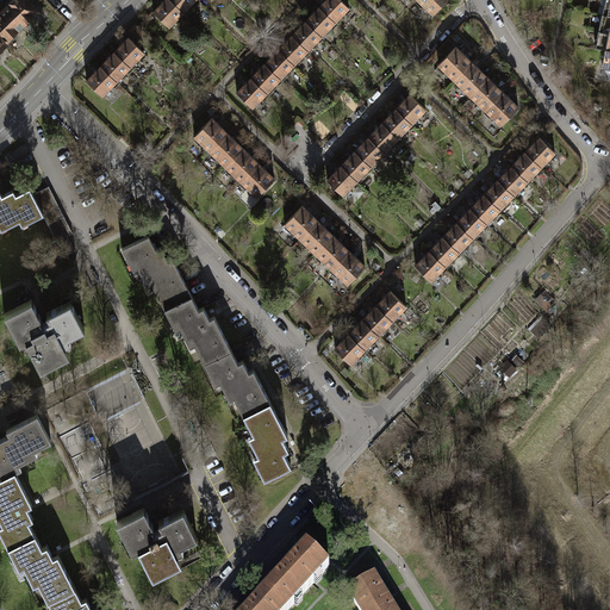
[(27,0),(13,0),(5,10),(23,27),(39,12),(27,0)]
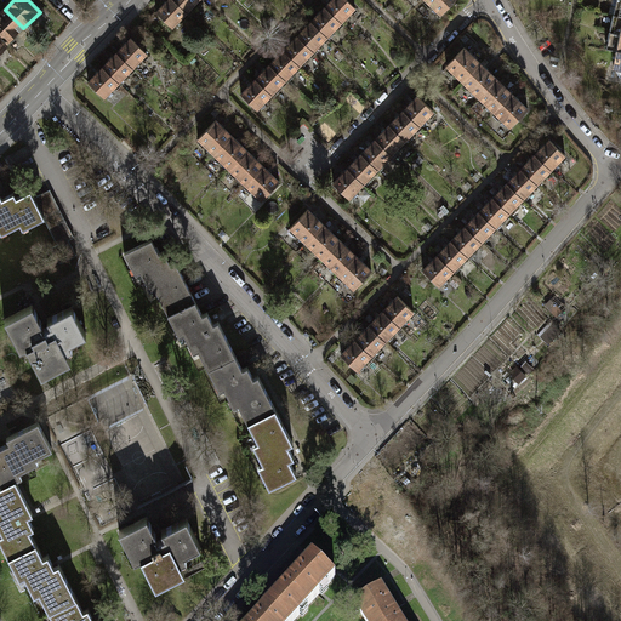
[(172,28),(187,12),(174,0),(167,0),(165,3),(157,12),(172,28)]
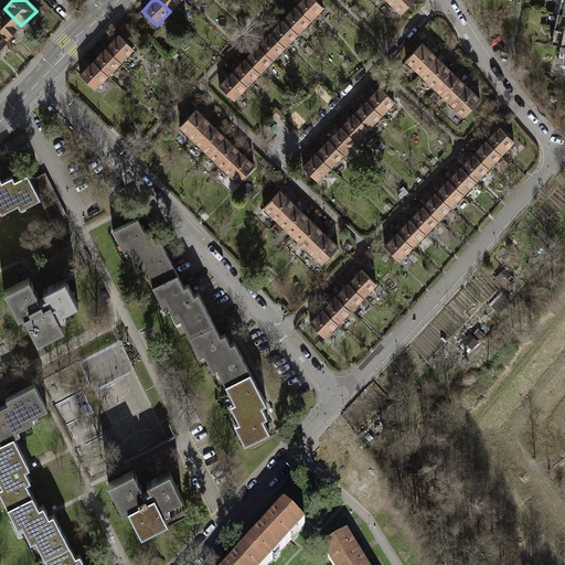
[(158,0),(170,11),(181,0),(158,0)]
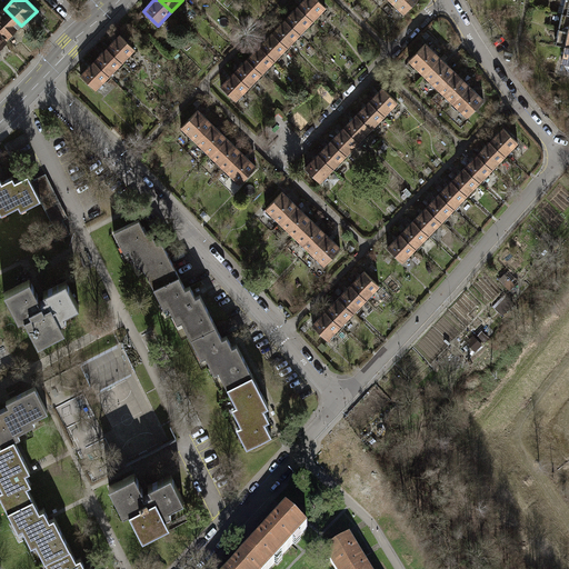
[(318,0),(305,0),(298,7),(313,21),(326,7),(318,0)]
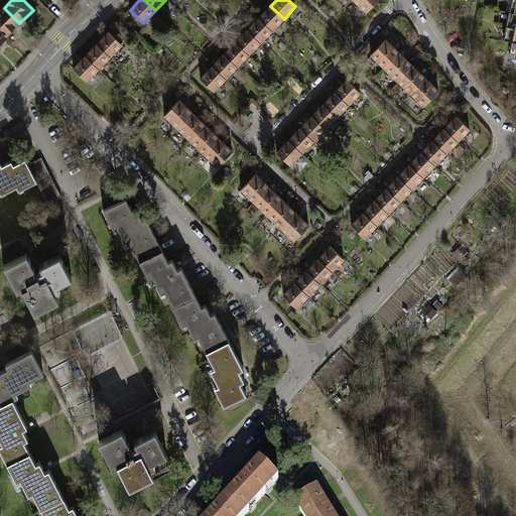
[(378,0),(354,0),(367,12),(378,0)]
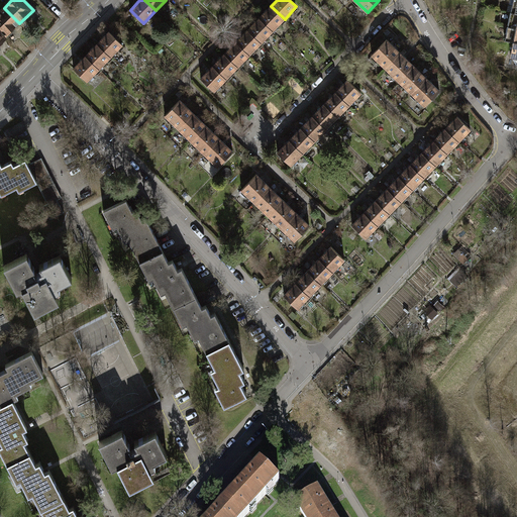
[(512,6),(511,12),(516,12),(516,0),(509,0),(508,5),(512,6)]
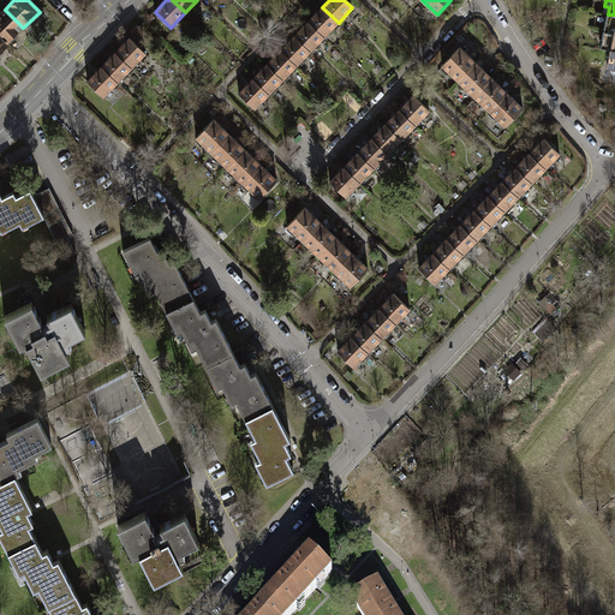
[(324,36),(339,23),(322,7),(309,22),(324,36)]
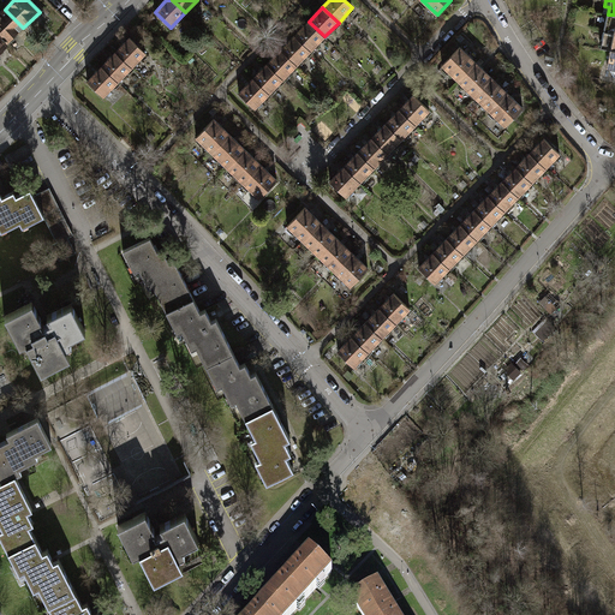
[(0,37),(6,45),(23,28),(5,10),(0,13),(0,37)]
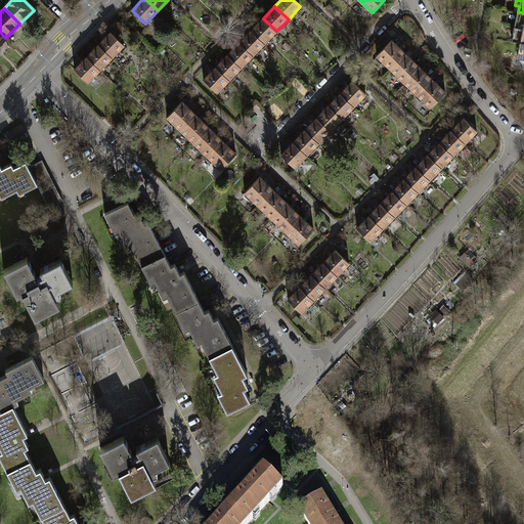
[(523,12),(518,12),(515,27),(523,28),(523,12)]
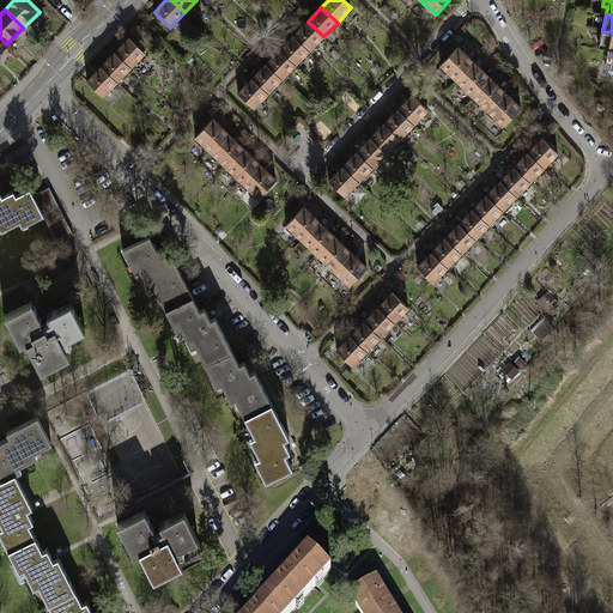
[(308,22),(293,35),(310,50),(323,36),(308,22)]
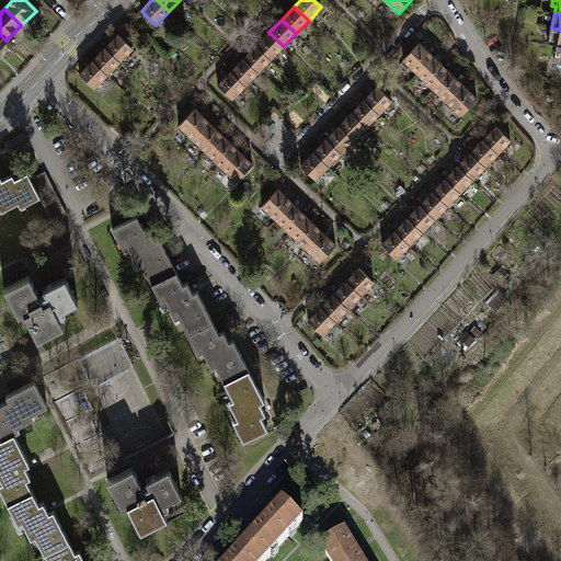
[(560,30),(551,29),(548,44),(558,46),(560,46),(560,30)]
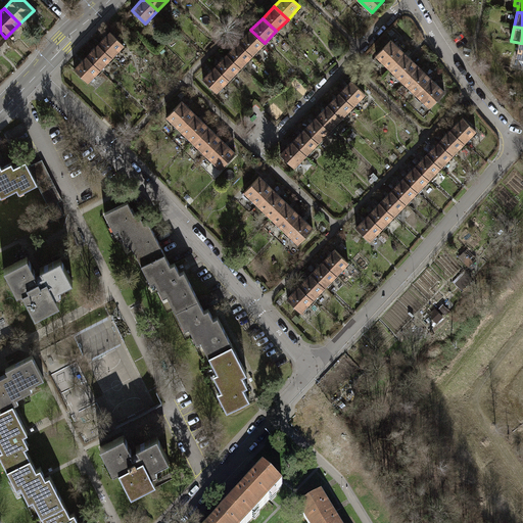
[(252,55),(265,43),(250,30),(239,42),(252,55)]
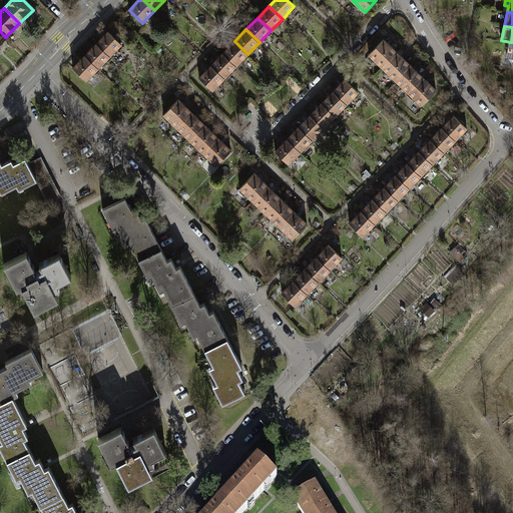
[(108,31),(96,43),(109,56),(121,44),(108,31)]
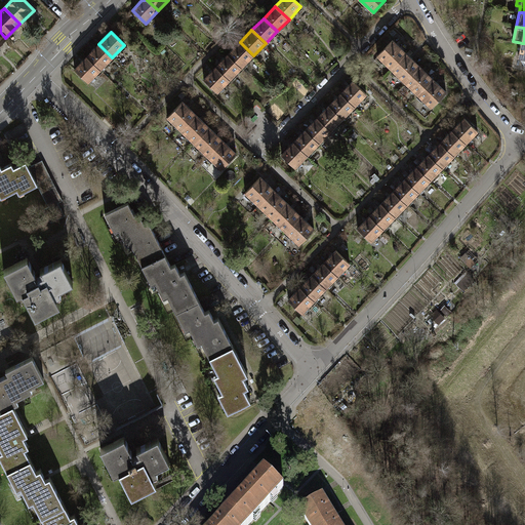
[(377,55),(391,69),(406,53),(393,40),(377,55)]
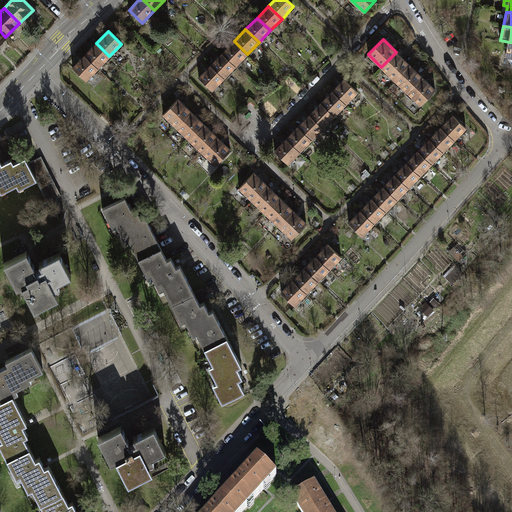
[(234,41),(222,53),(236,66),(247,54),(234,41)]
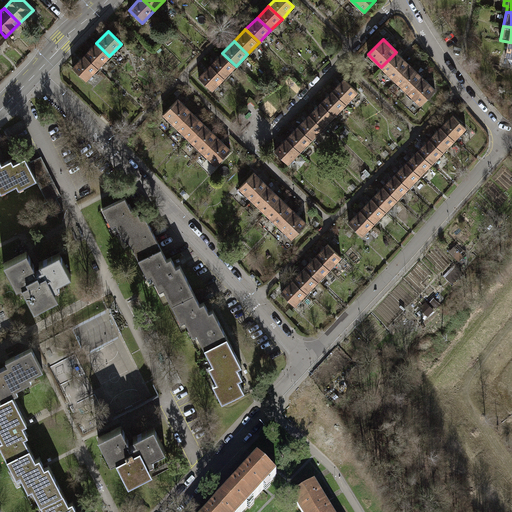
[(96,43),(85,55),(98,68),(109,56),(96,43)]
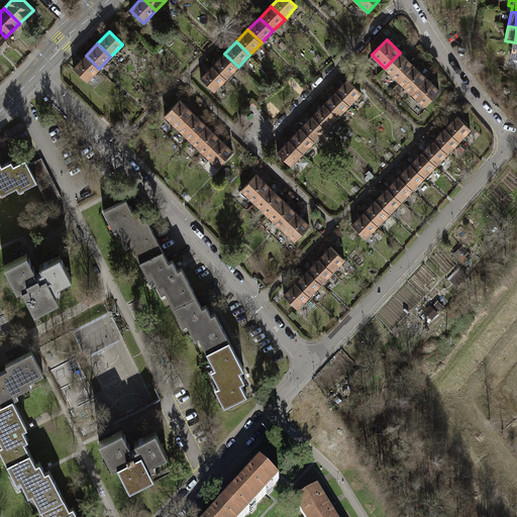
[(413,65),(400,53),(385,68),(399,81),(413,65)]
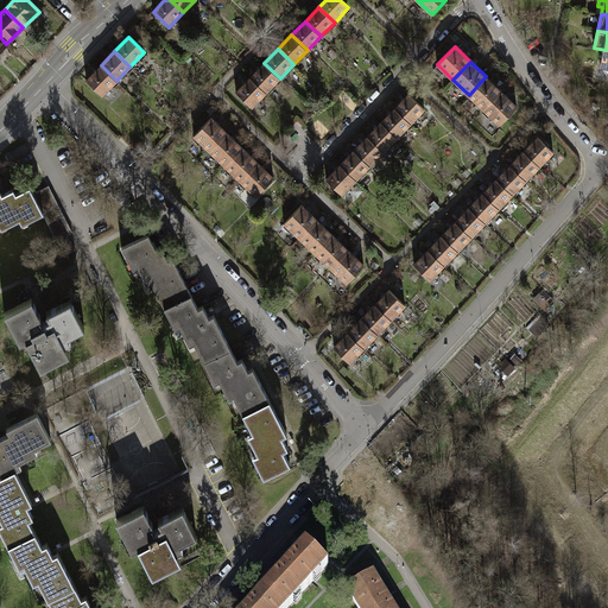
[(266,93),(280,78),(264,63),(251,77),(266,93)]
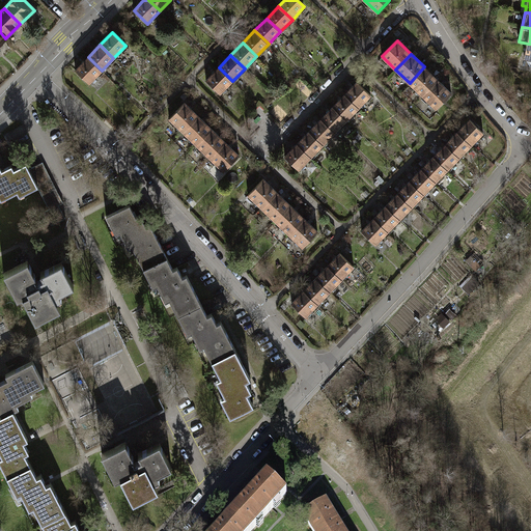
[(89,83),(102,71),(88,57),(76,70),(89,83)]
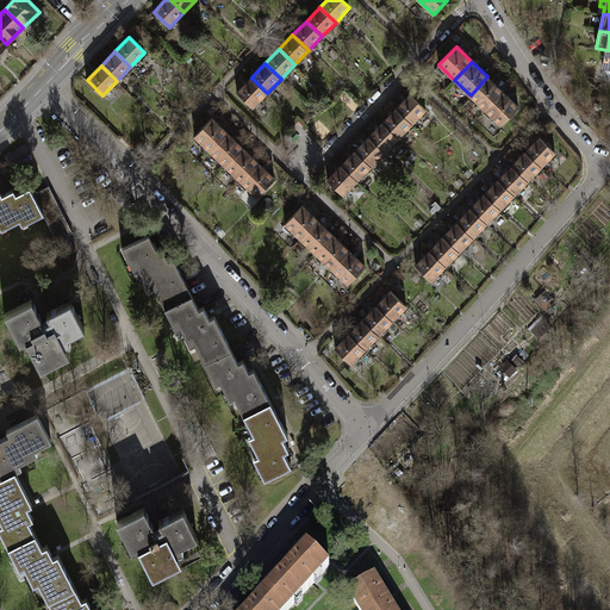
[(471,95),(485,110),(503,92),(487,76),(471,95)]
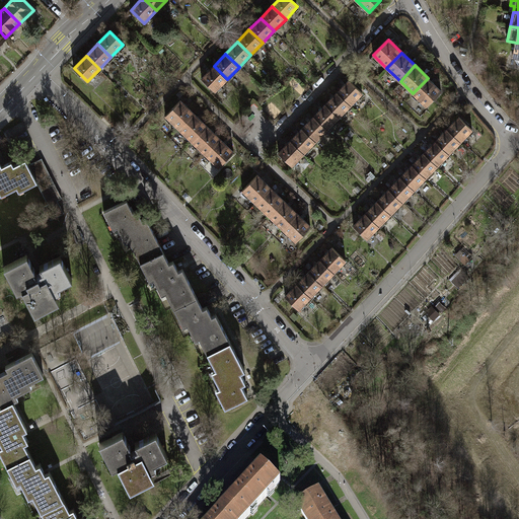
[(215,91),(227,79),(214,66),(202,78),(215,91)]
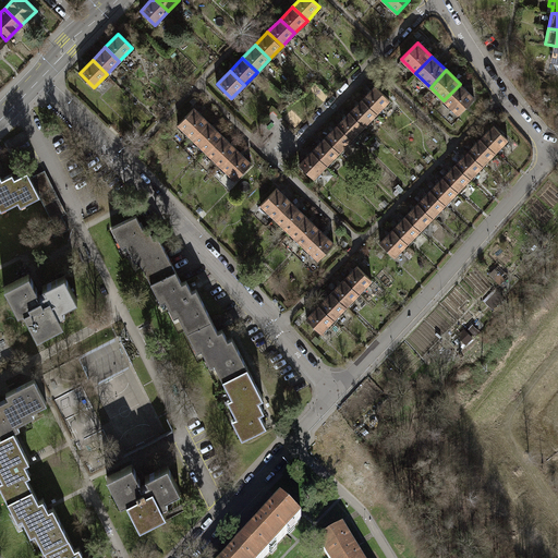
[(474,98),(460,84),(444,100),(459,114),(474,98)]
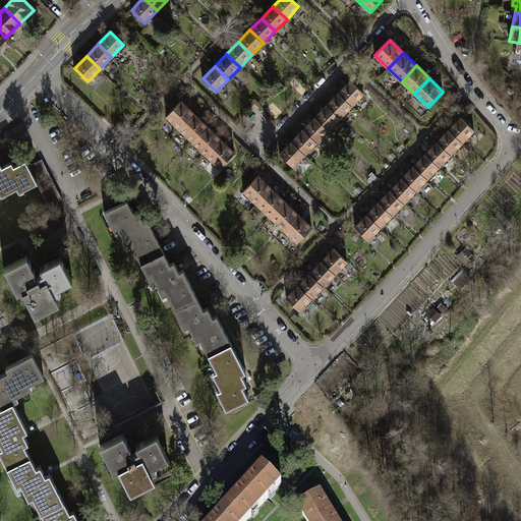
[(351,80),(339,93),(352,106),(364,94),(351,80)]
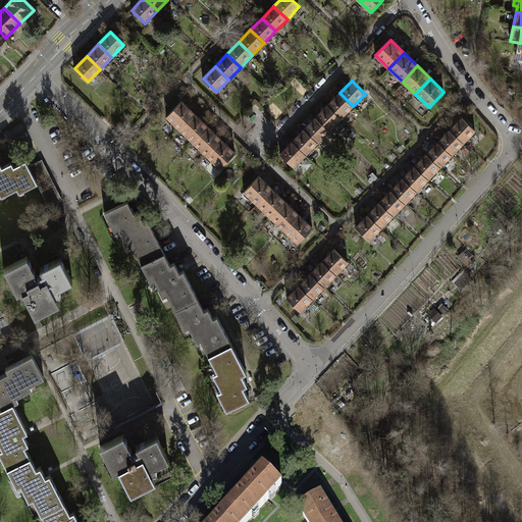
[(341,118),(353,106),(340,93),(327,105),(341,118)]
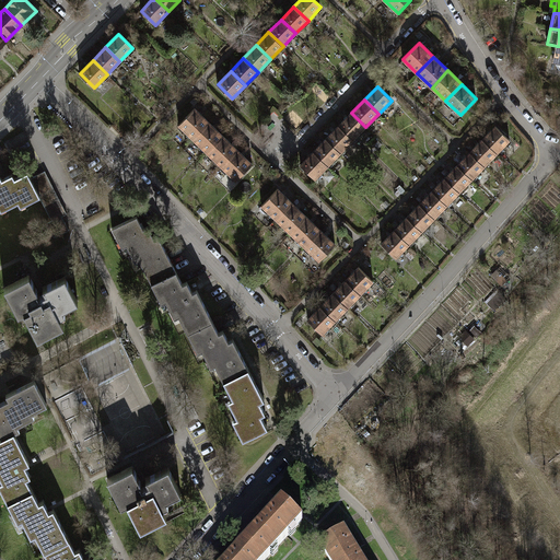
[(178,125),(193,139),(209,123),(195,108),(178,125)]
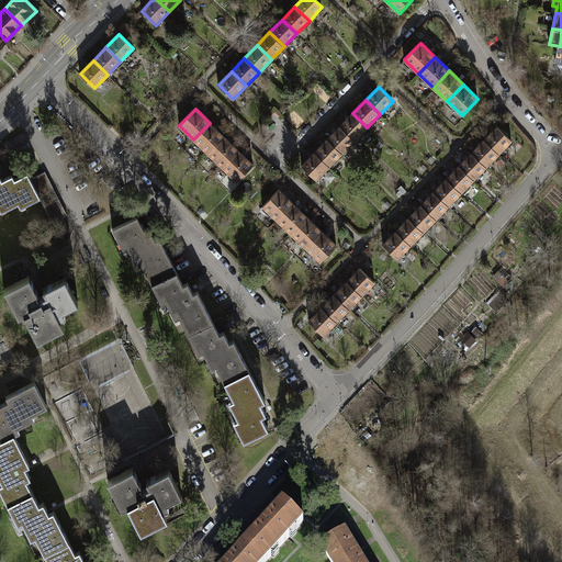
[(355,141),(367,127),(352,113),(340,126),(355,141)]
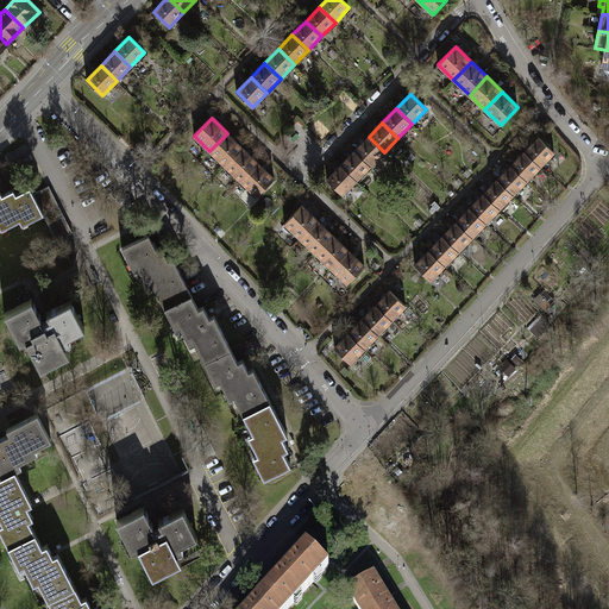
[(243,148),(227,133),(209,151),(226,165),(243,148)]
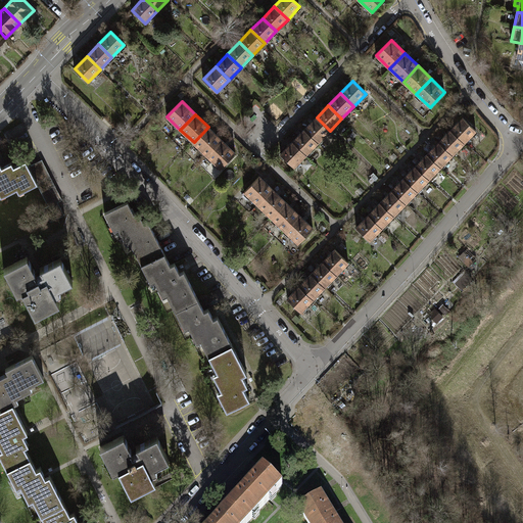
[(317,117),(304,130),(318,142),(330,131),(317,117)]
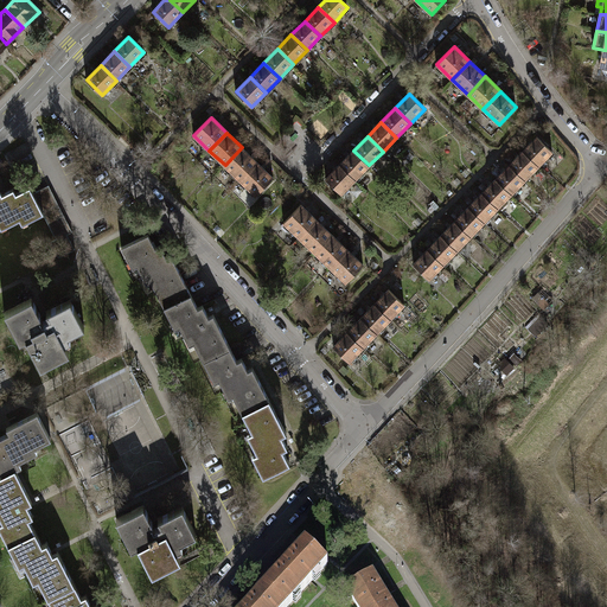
[(537,136),(523,151),(540,166),(553,151),(537,136)]
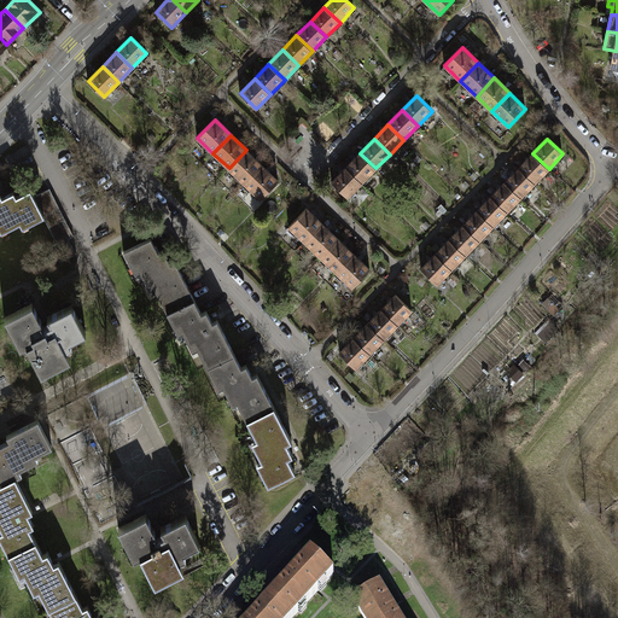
[(229,168),(244,184),(262,165),(246,150),(229,168)]
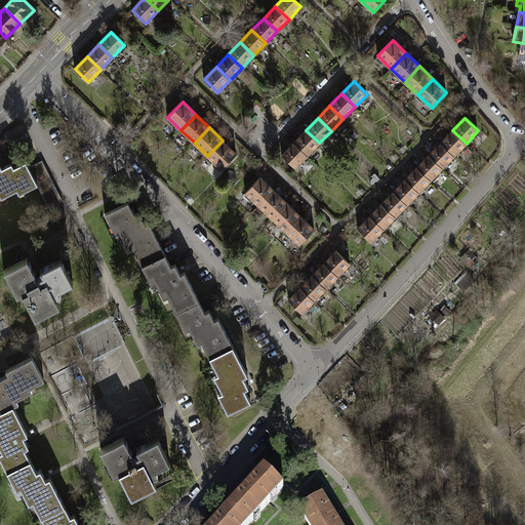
[(306,130),(293,142),(308,155),(319,143),(306,130)]
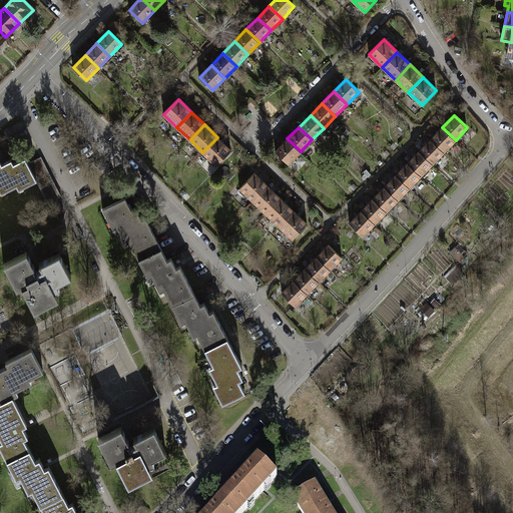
[(444,152),(456,140),(442,127),(431,139),(444,152)]
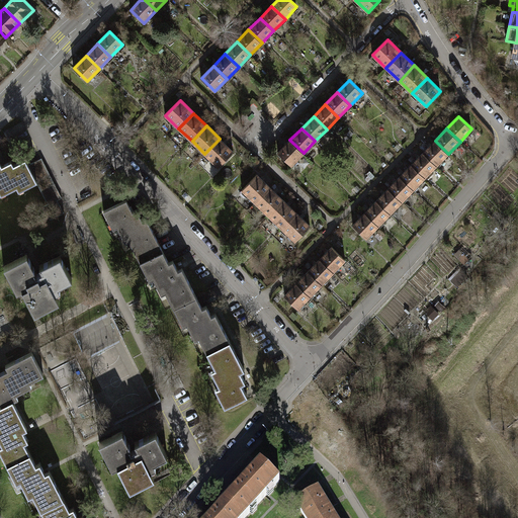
[(234,152),(220,139),(204,154),(219,167),(234,152)]
